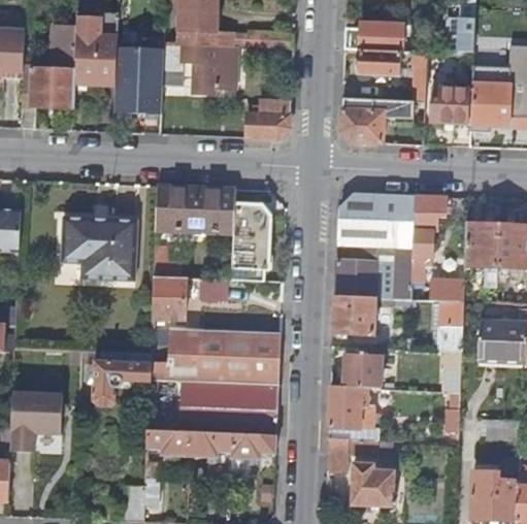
[(237,44),(293,46),(294,31),(249,29),(249,31),(216,30),(217,0),(180,0),(178,41),(237,44)]
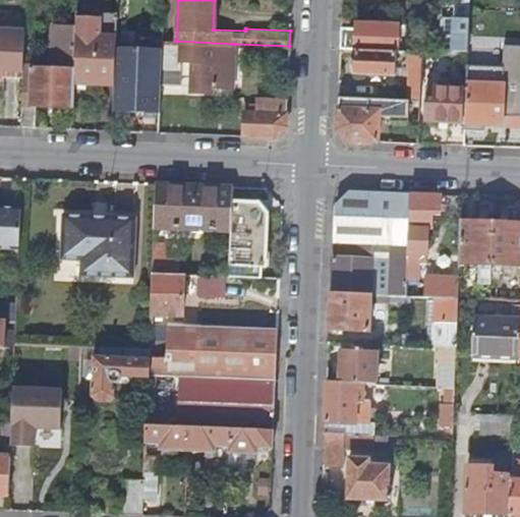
[(76,24),(73,79),(114,81),(116,10),(76,8),(76,24)]
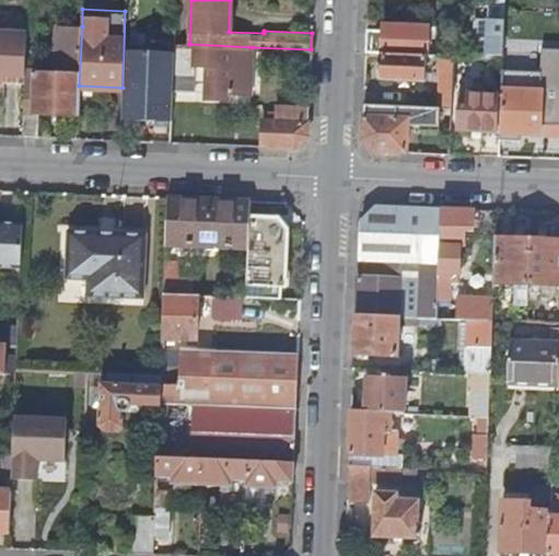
[(487,57),(502,57),(503,18),(488,18),(487,57)]
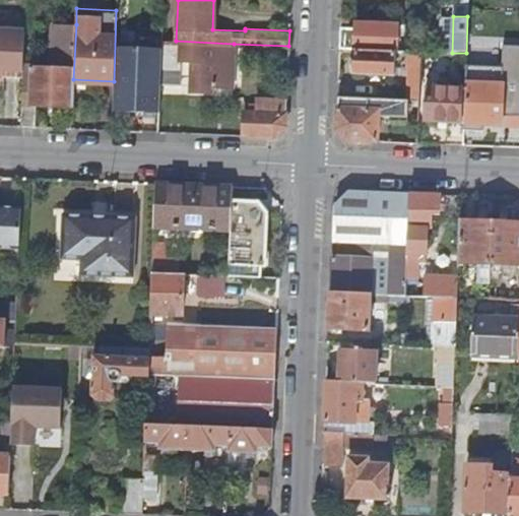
[(21,102),(72,105),(73,79),(76,24),(53,23),(51,64),(23,63),(21,102)]
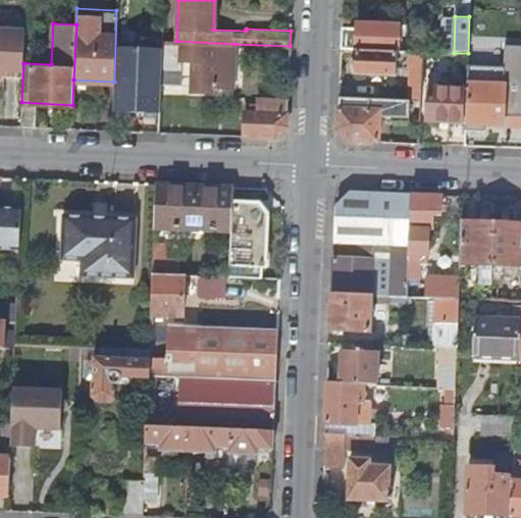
[(150,37),(162,38),(163,26),(151,24),(150,37)]
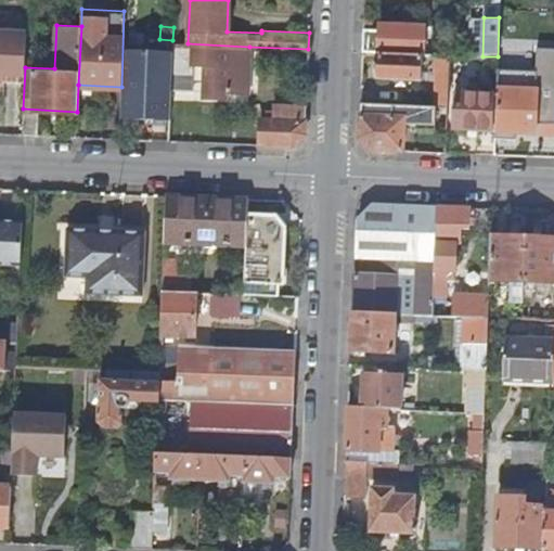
[(362,51),(378,52),(416,53),(416,30),(363,28),(362,51)]
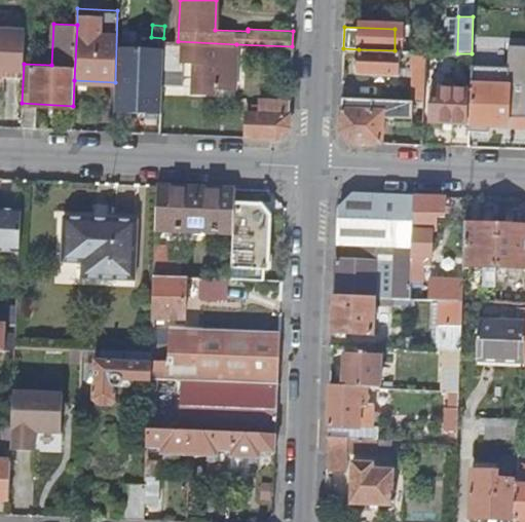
[(150,70),(162,71),(163,41),(163,38),(151,37),(150,70)]
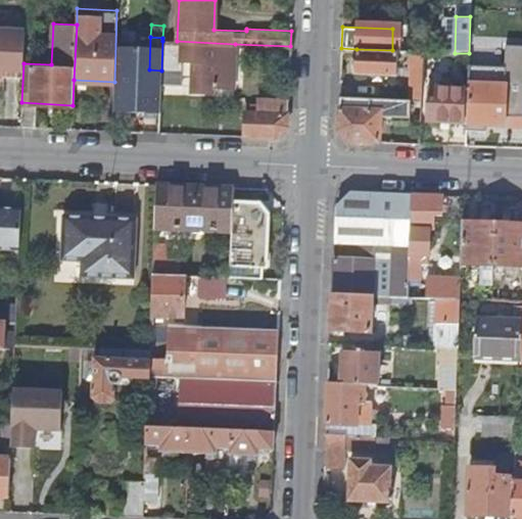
[(177,41),(162,41),(161,71),(161,74),(161,83),(181,83),(181,59),(192,59),(191,89),(212,90),(212,84),(234,85),(235,44),(177,41)]
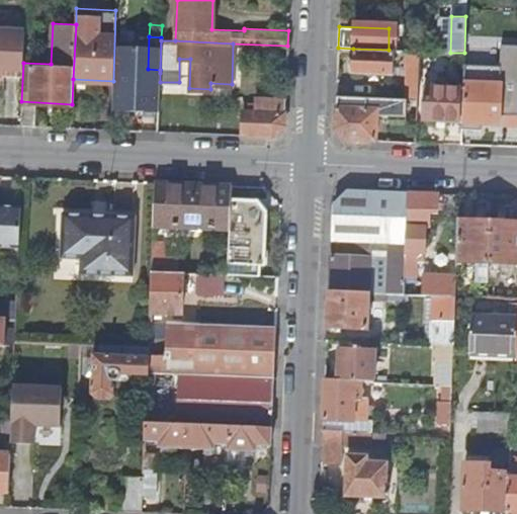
[(393,73),(394,50),(389,50),(353,49),(352,71),(393,73)]
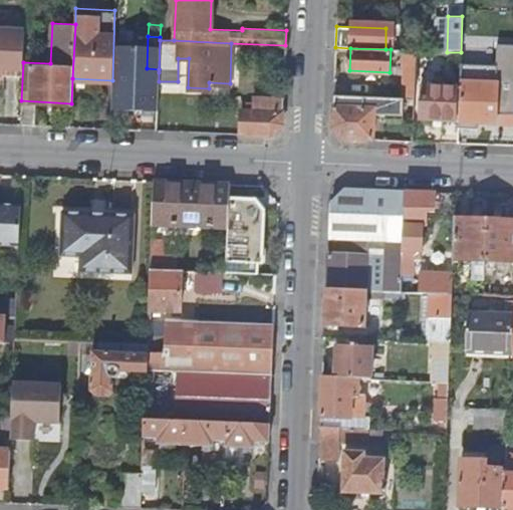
[(403,96),(414,97),(415,72),(416,50),(405,50),(403,96)]
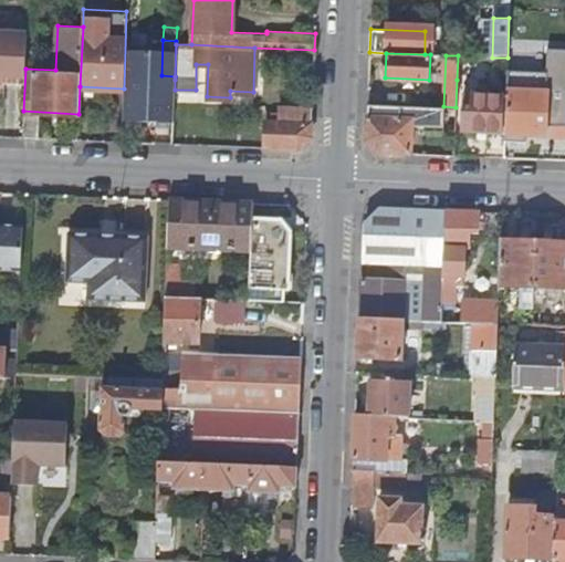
[(134,117),(174,118),(175,90),(175,80),(149,80),(149,72),(137,72),(137,79),(136,77),(134,117)]
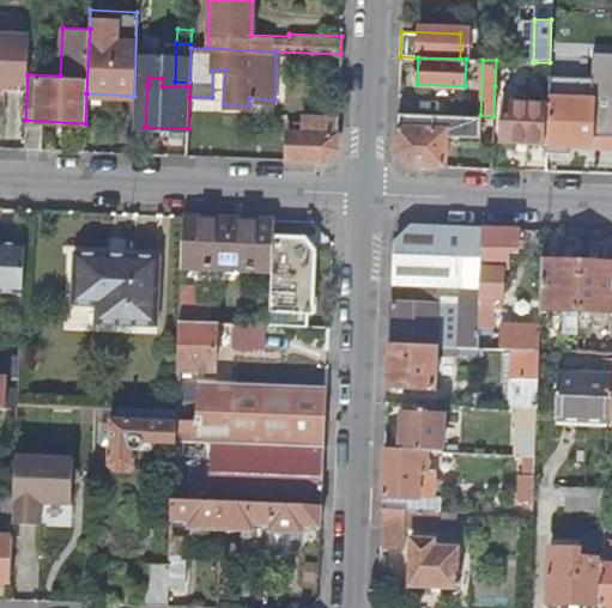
[(601,150),(611,150),(611,91),(605,92),(604,133),(601,132),(601,150)]
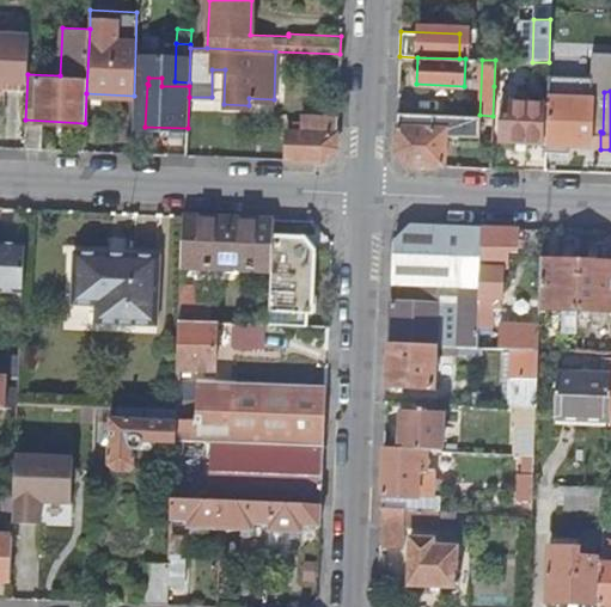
[(592,97),(548,94),(547,102),(545,142),(590,145),(591,108),(597,108),(598,99),(592,99),(592,97)]
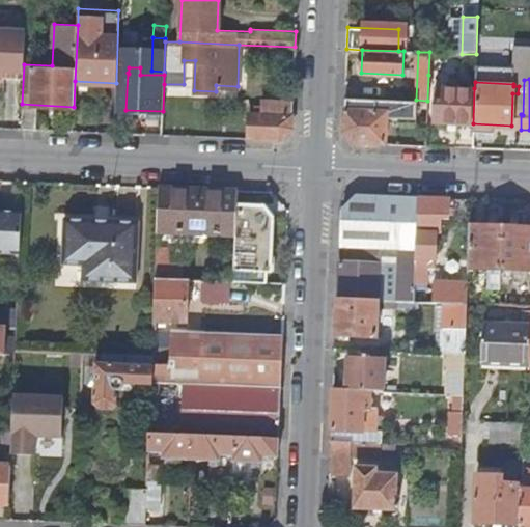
[(435,87),(433,121),(473,123),(474,88),(435,87)]
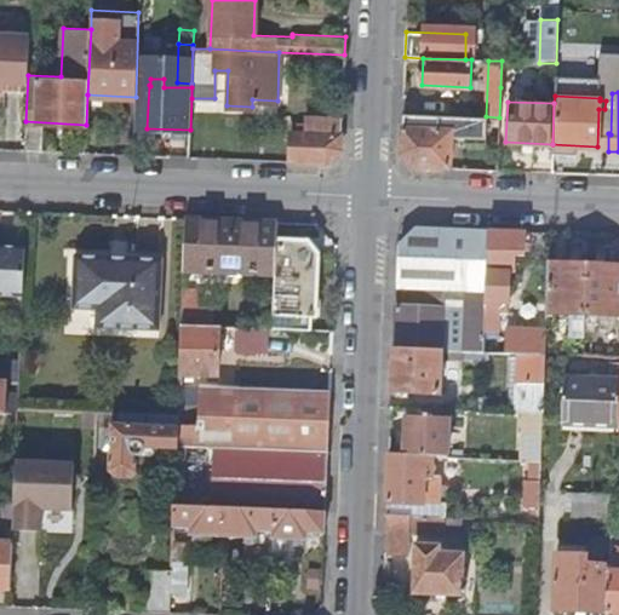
[(291,130),(290,159),(327,160),(340,147),(342,115),(307,114),(307,122),(299,121),(298,130),(291,130)]
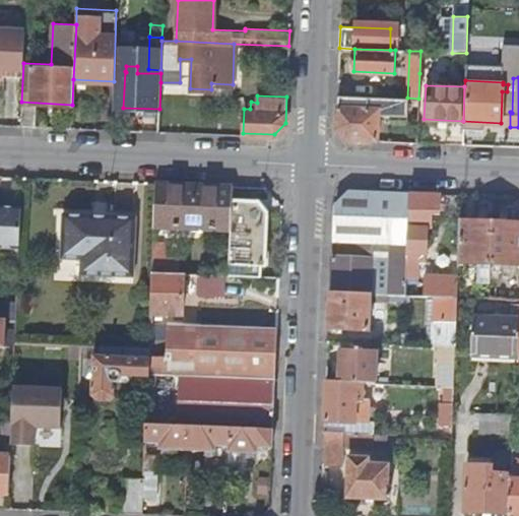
[(417,112),(418,99),(407,98),(337,95),(336,126),(347,137),(377,138),(378,110),(417,112)]
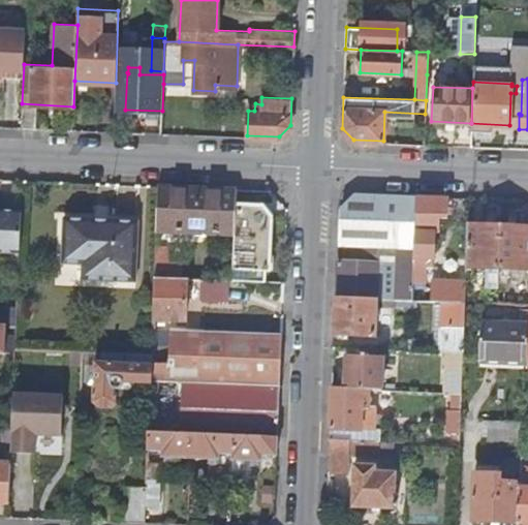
[(236,203),(236,187),(158,184),(157,228),(235,232),(236,203)]
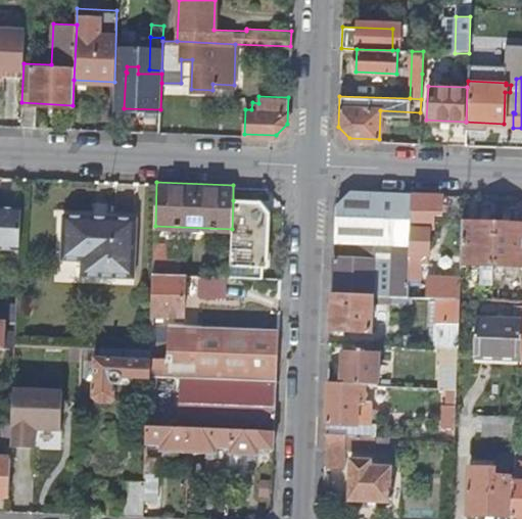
[(389,242),(410,243),(412,192),(346,189),(335,199),(334,240),(389,242)]
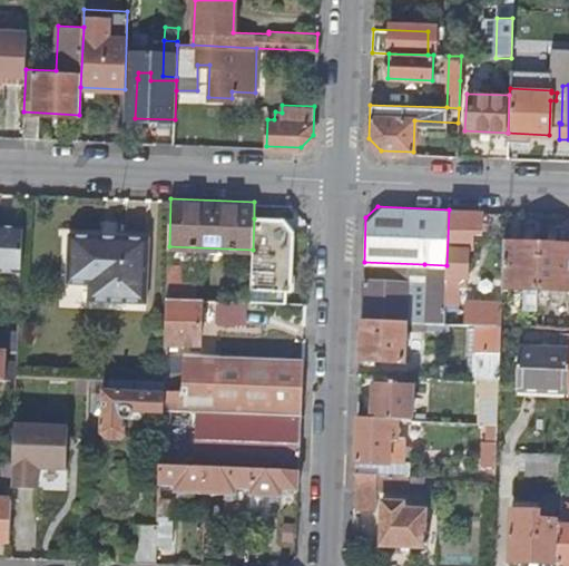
[(449,210),(447,265),(445,281),(445,286),(466,288),(466,275),(468,249),(471,249),(472,232),(480,233),(481,211),(449,210)]
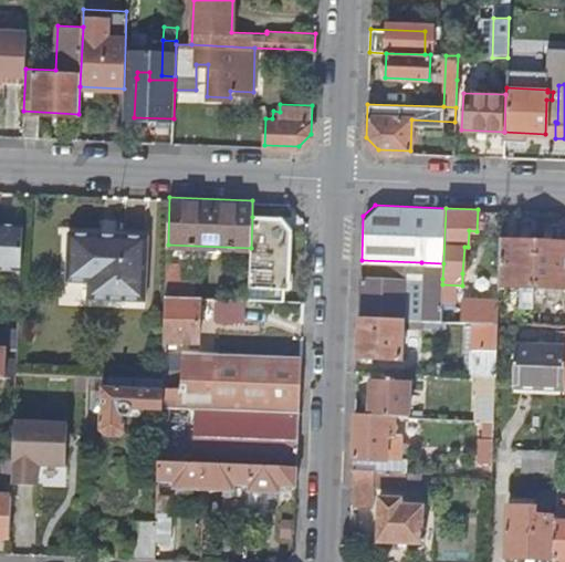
[(282,218),(252,217),(251,248),(249,298),(282,299),(283,288),(288,288),(291,231),(282,218)]
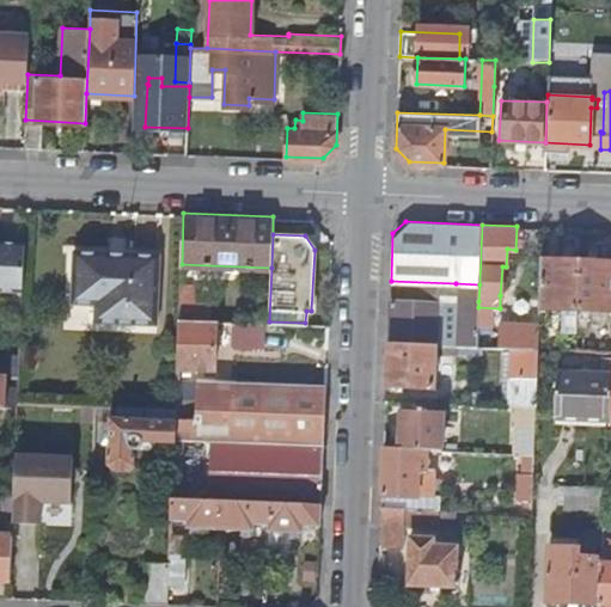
[(0,286),(23,288),(24,241),(0,239),(0,286)]
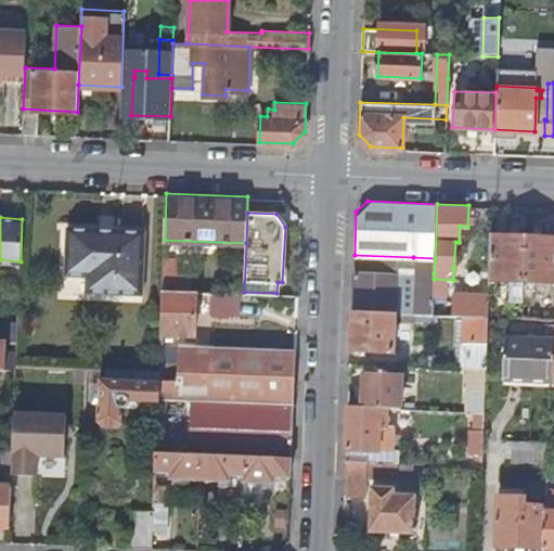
[(145,229),(113,228),(113,231),(101,231),(101,228),(67,226),(65,278),(87,279),(87,291),(142,293),(145,229)]
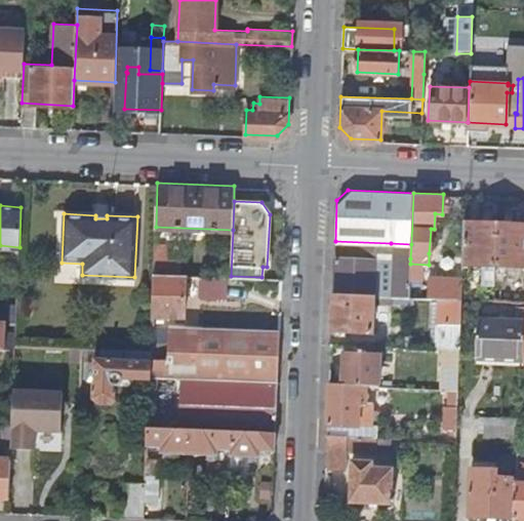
[(497,222),(464,221),(461,262),(484,263),(483,279),(494,279),(497,222)]
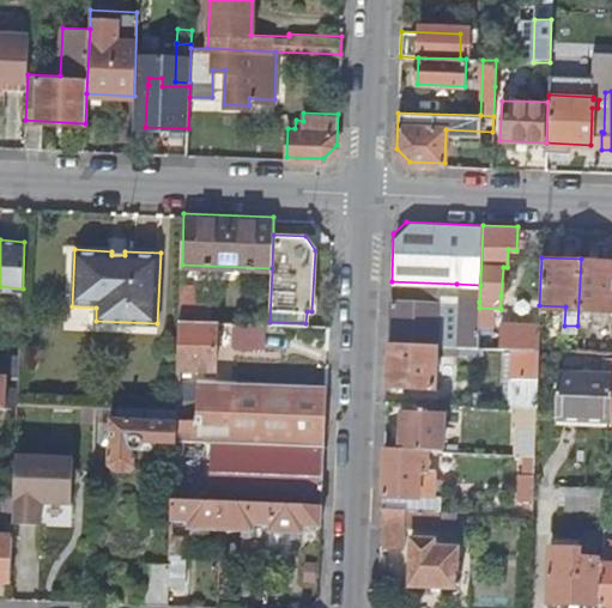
[(592,308),(611,309),(611,260),(581,259),(577,326),(591,326),(592,308)]
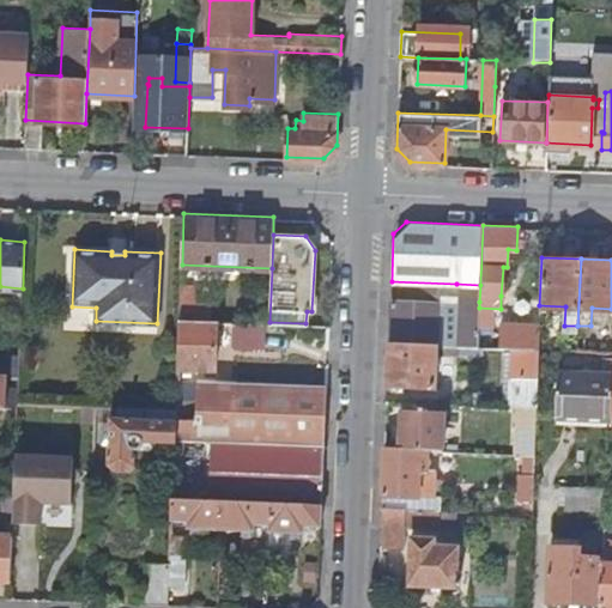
[(479,302),(480,285),(456,284),(455,302),(479,302)]
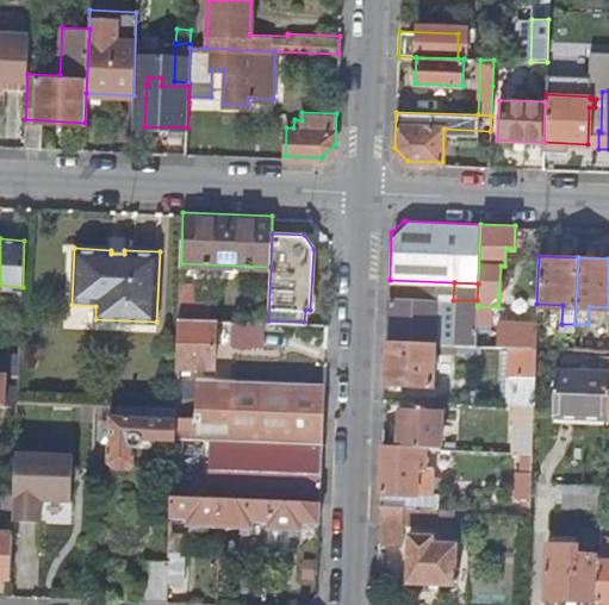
[(180,287),(180,317),(207,318),(209,301),(197,300),(197,288),(180,287)]
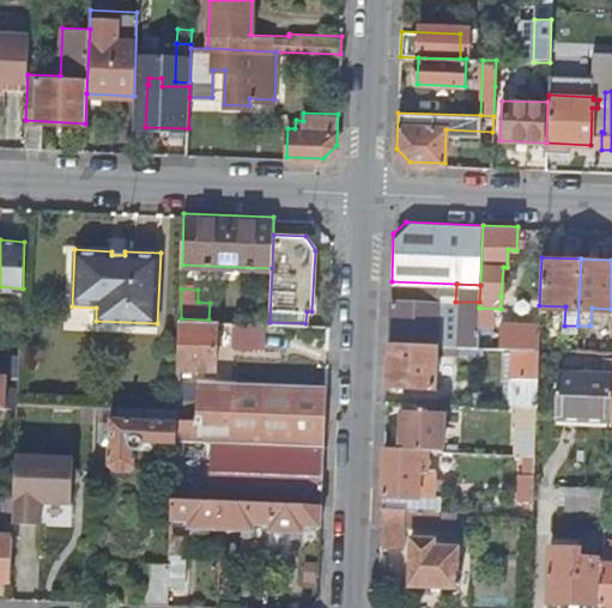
[(389,341),(478,346),(479,308),(479,302),(455,302),(391,299),(389,341)]
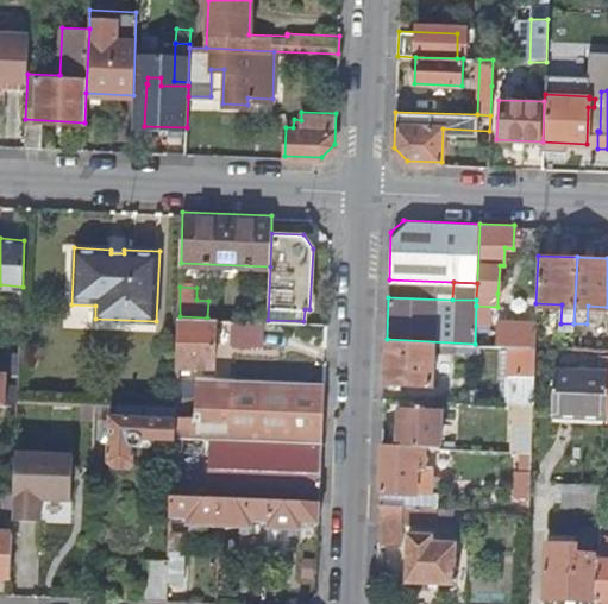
[(262,344),(263,320),(207,318),(180,316),(177,364),(213,365),(214,341),(262,344)]
